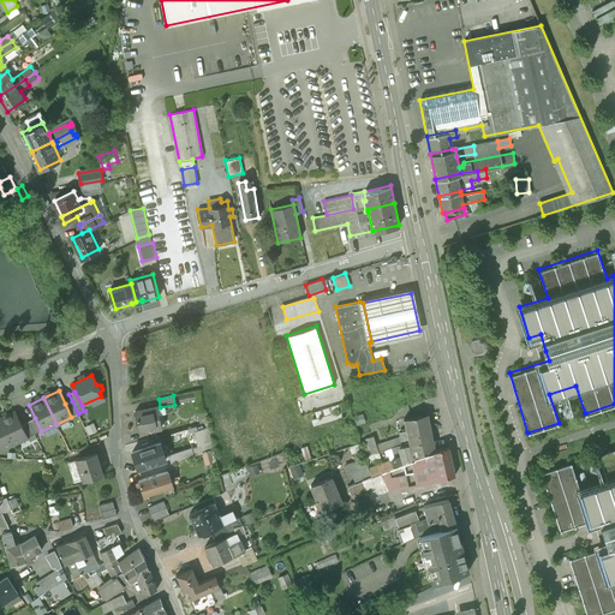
[(78,413),(72,401),(65,404),(71,417),(78,413)]
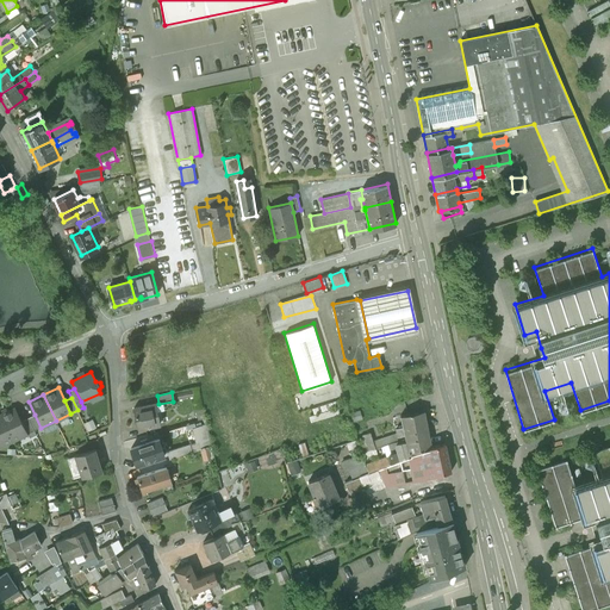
[(155,404),(134,409),(137,429),(160,424),(155,404)]
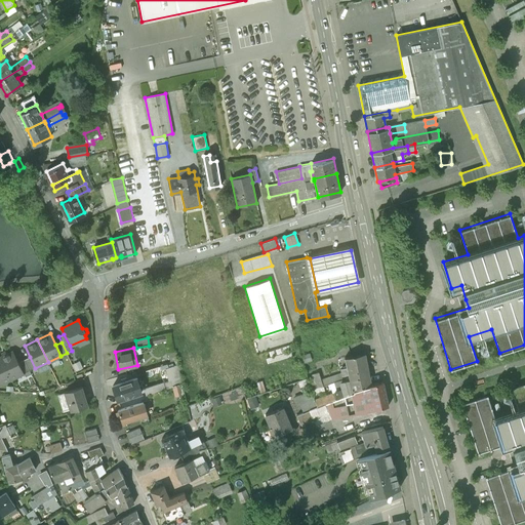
[(18,362),(13,351),(0,357),(11,379),(24,373),(18,362)]
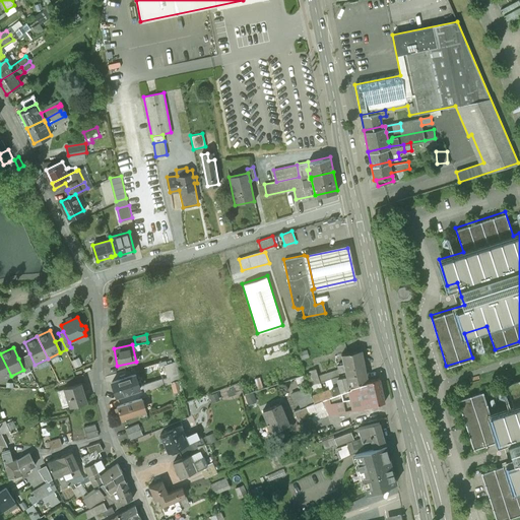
[(361,350),(341,354),(343,365),(340,366),(341,372),(345,371),(345,374),(346,377),(366,373),(361,350)]
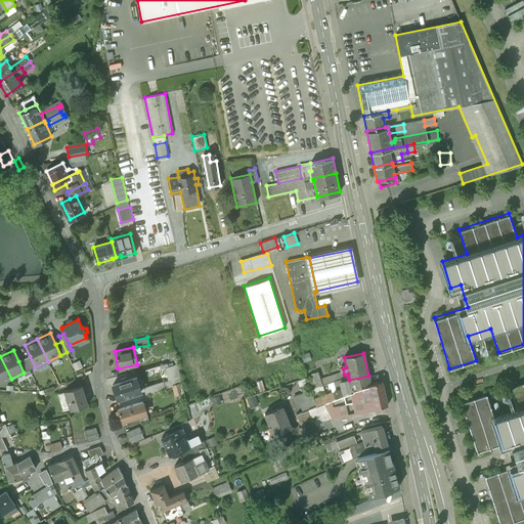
[(0,356),(0,384),(11,379),(0,356)]
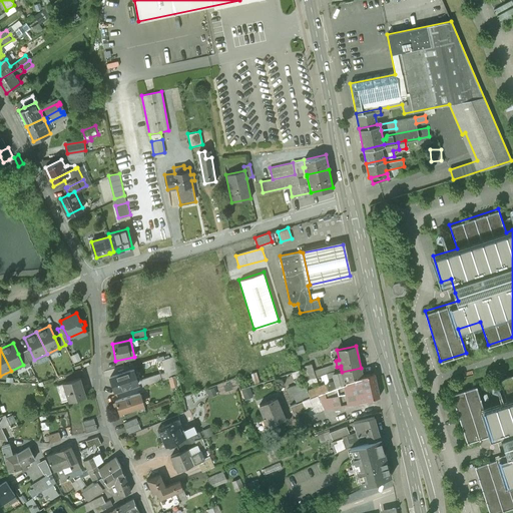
[(34,360),(29,349),(23,352),(29,363),(34,360)]
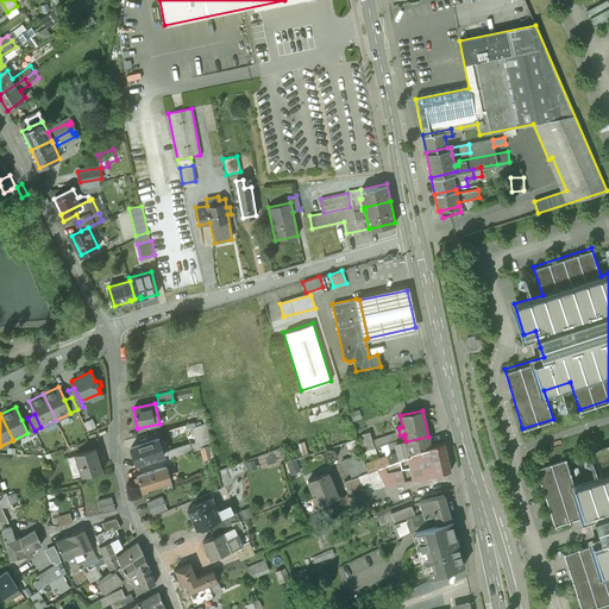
[(35,431),(27,418),(22,420),(27,433),(30,438),(36,434),(35,431)]
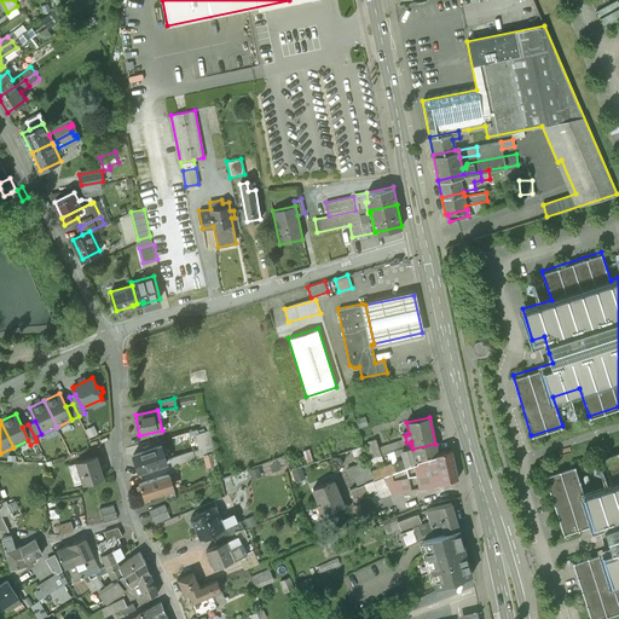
[(198,450),(213,446),(208,431),(195,434),(198,450)]
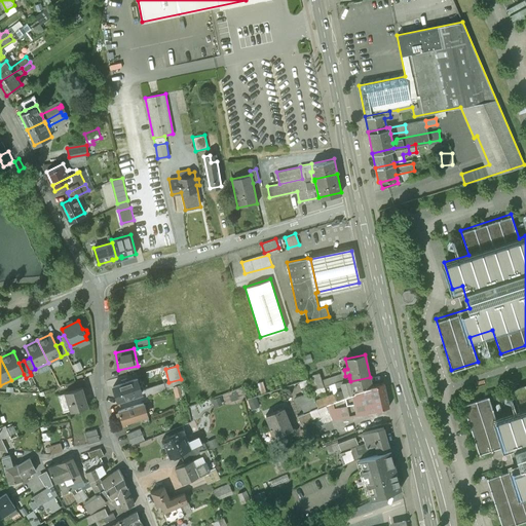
[(320,374),(312,375),(314,385),(312,385),(312,387),(315,387),(315,389),(323,388),(320,374)]
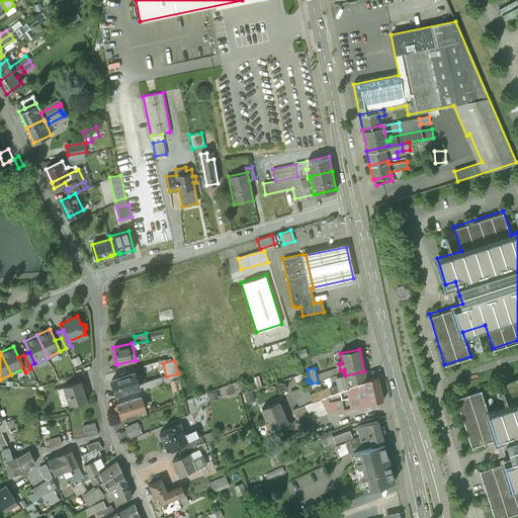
[(344,372),(341,373),(341,376),(336,378),(338,385),(339,391),(348,387),(348,385),(363,379),(364,380),(365,379),(364,371),(345,375),(344,372)]
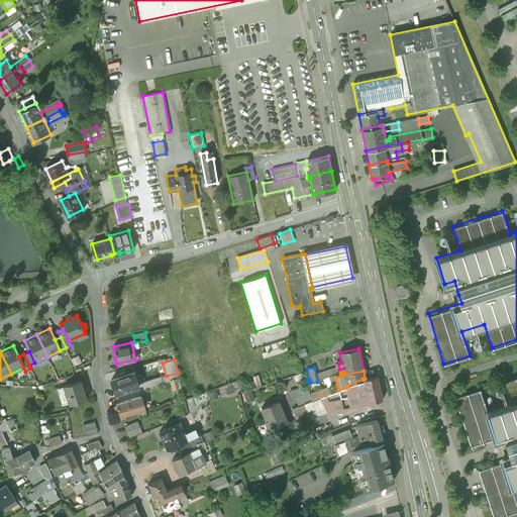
[(82,373),(65,379),(67,385),(80,381),(80,382),(84,380),(82,373)]
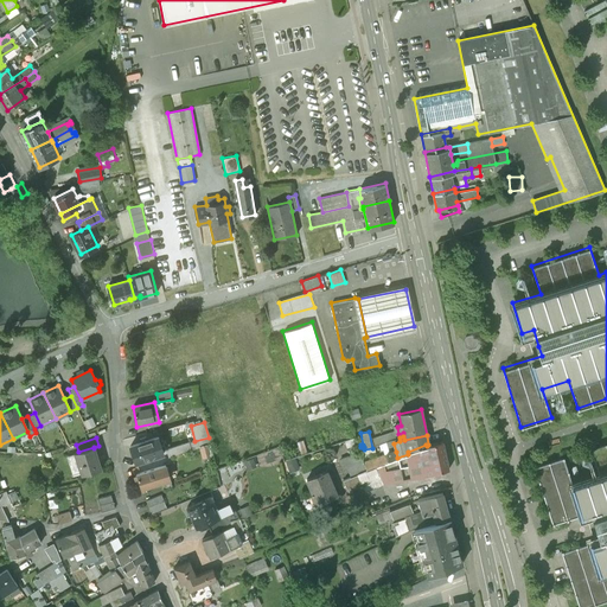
[(157,438),(131,447),(136,464),(163,454),(157,438)]
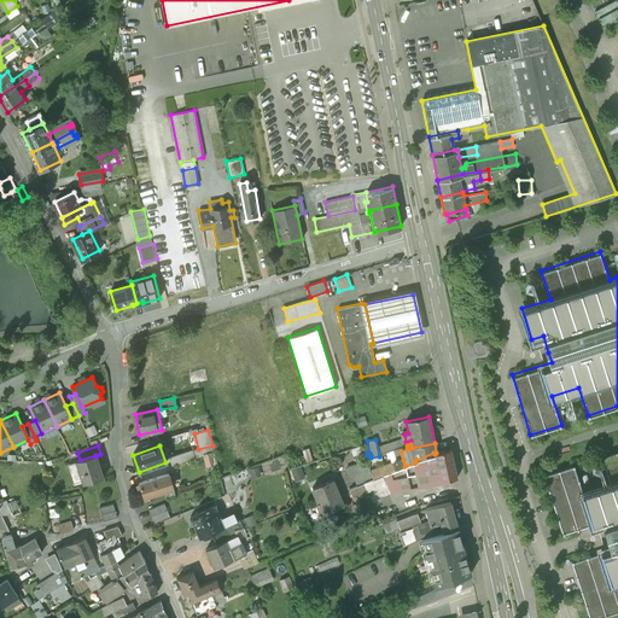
[(361,447),(350,450),(353,455),(356,454),(359,459),(360,459),(362,462),(366,460),(361,447)]
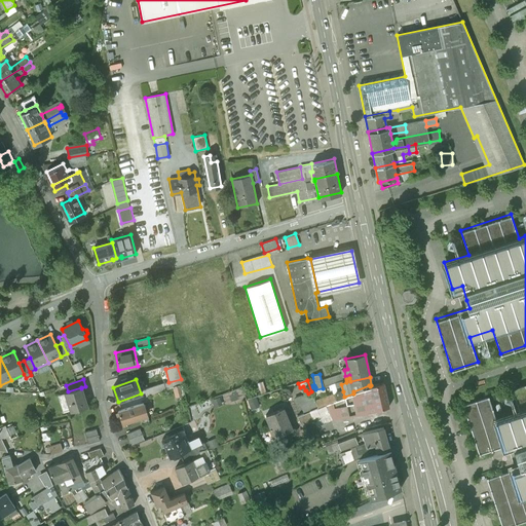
[(369,385),(353,391),(353,393),(344,397),(334,401),(337,406),(338,406),(343,416),(344,417),(389,407),(384,382),(372,385),(371,385),(370,386),(369,385)]
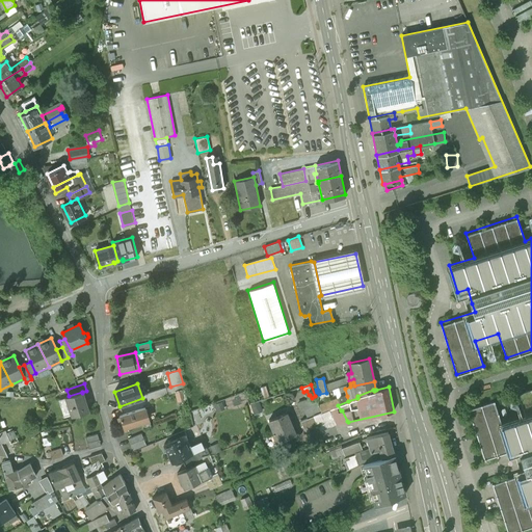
[(531,387),(531,388),(529,389),(530,389),(519,392),(517,392),(517,394),(522,404),(521,404),(522,406),(525,414),(524,414),(526,418),(514,421),(512,421),(513,422),(502,425),(502,424),(499,414),(498,411),(498,413),(495,401),(494,400),(493,400),(482,404),(481,403),(480,404),(470,407),(468,408),(469,410),(472,421),(472,422),(473,422),(476,432),(476,433),(476,434),(477,434),(480,445),(480,447),(484,457),(483,457),(484,459),(486,459),(485,457),(496,454),(497,455),(498,455),(498,454),(508,450),(509,452),(510,451),(510,450),(517,448),(517,449),(519,449),(523,460),(526,471),(525,472),(526,473),(519,475),(517,474),(516,474),(516,476),(506,479),(506,478),(504,478),(504,479),(494,482),(491,482),(493,484),(497,495),(496,495),(496,497),(497,497),(500,507),(500,509),(501,509),(504,520),(504,522),(508,531),(507,531),(511,531),(521,529),(521,530),(522,529),(531,525),(531,387)]
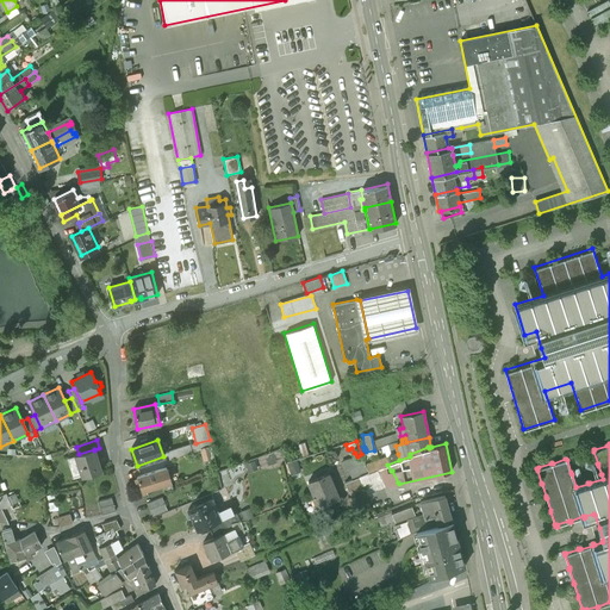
[(79,454),(75,455),(82,477),(101,471),(94,450),(94,449),(79,454)]
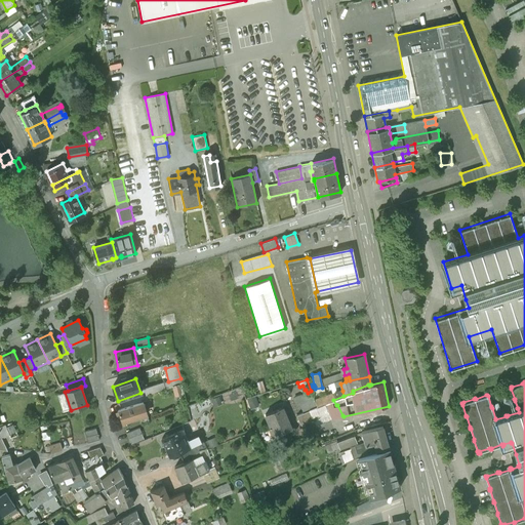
[(308,393),(294,398),(296,404),(300,403),(304,412),(316,407),(316,406),(314,401),(311,391),(308,393)]
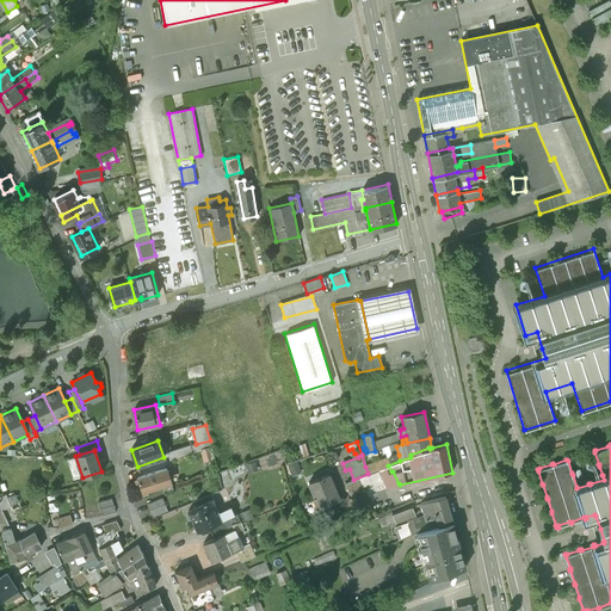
[(399,455),(365,467),(368,473),(377,470),(388,466),(400,461),(399,455)]
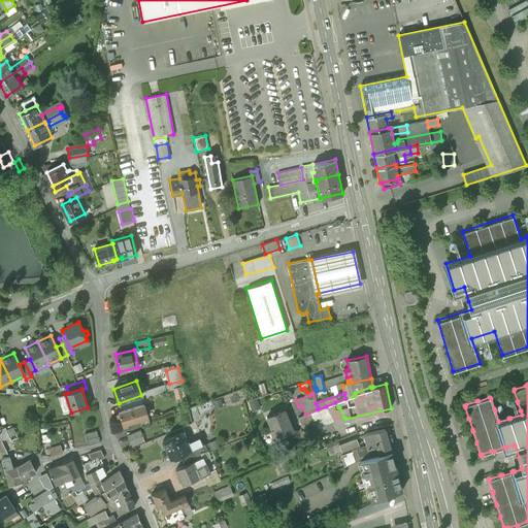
[(220,399),(212,401),(215,408),(223,406),(220,399)]
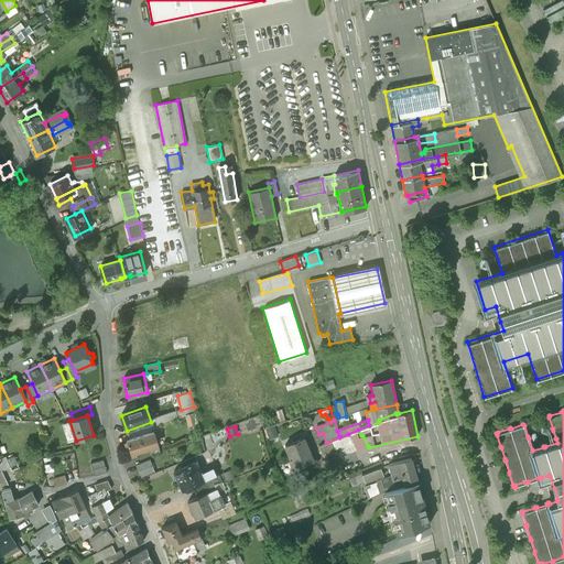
[(273,426),(266,429),(269,440),(278,436),(273,426)]
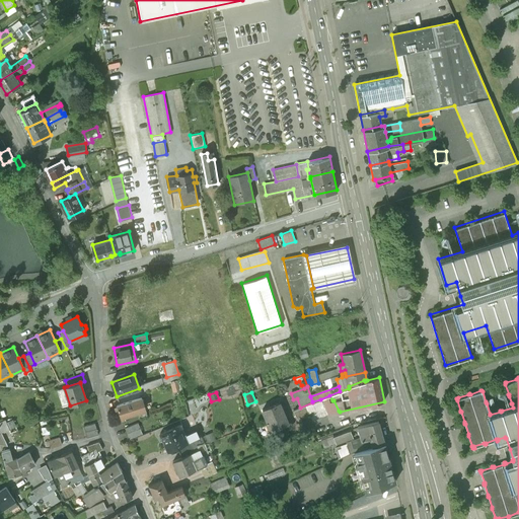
[(329,395),(320,399),(327,415),(339,411),(334,400),(332,400),(329,395)]
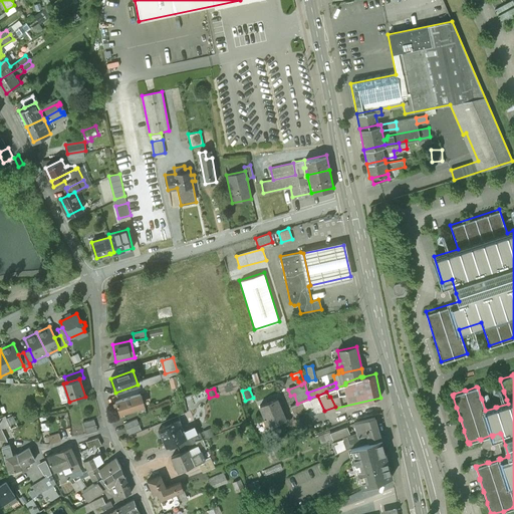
[(140,395),(117,402),(120,415),(137,410),(137,411),(144,409),(140,395)]
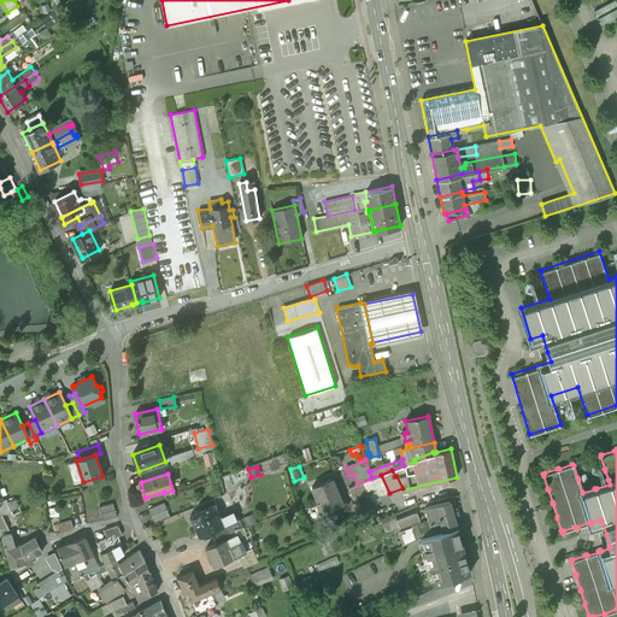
[(371,477),(371,479),(357,485),(348,488),(351,495),(364,491),(369,501),(389,493),(381,475),(371,477)]
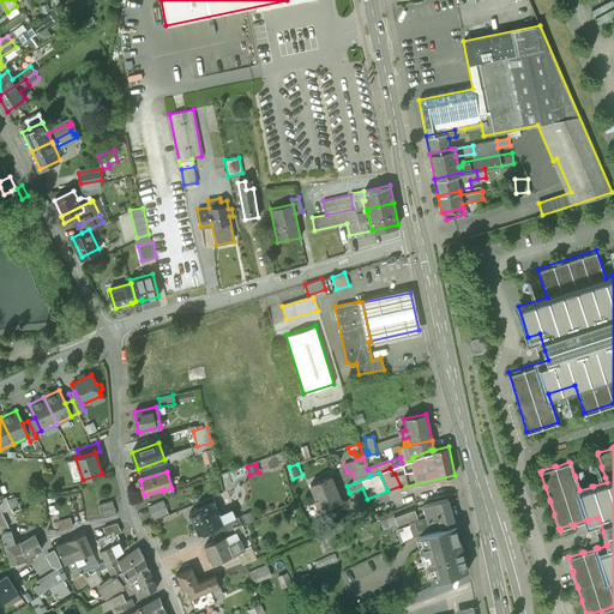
[(330,476),(311,486),(317,500),(307,505),(311,515),(341,501),(330,476)]
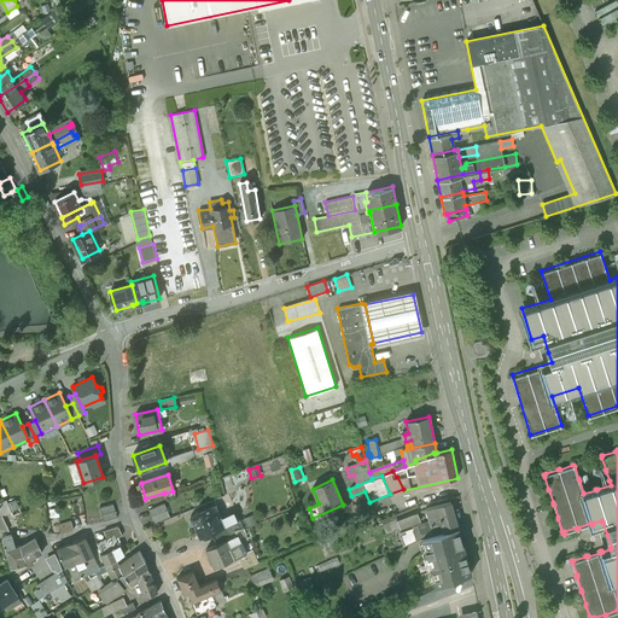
[(0,531),(9,535),(1,517),(4,516),(4,517),(11,513),(6,501),(0,503),(0,531)]
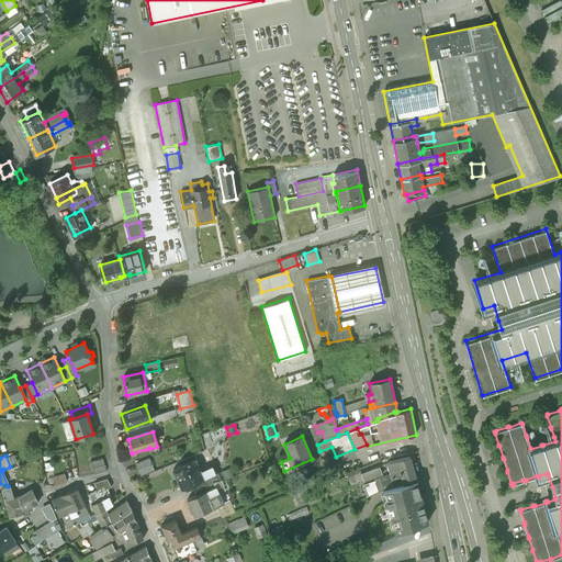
[(409,456),(388,462),(391,474),(386,476),(388,479),(382,481),(384,490),(416,480),(409,456)]
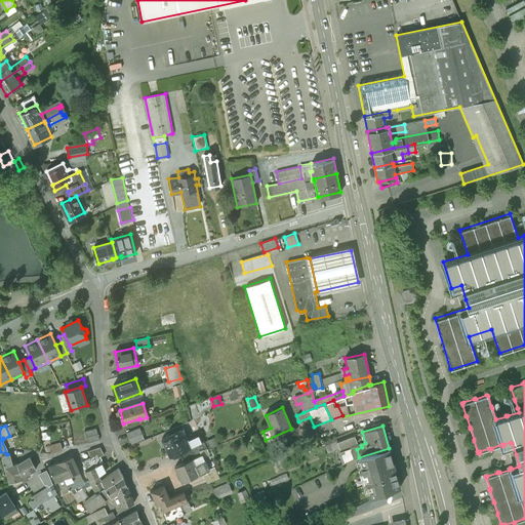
[(145,428),(124,436),(127,444),(148,435),(145,428)]
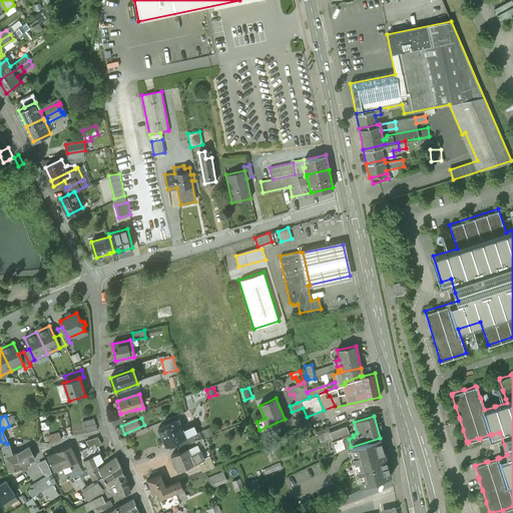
[(94,419),(83,422),(86,433),(97,430),(94,419)]
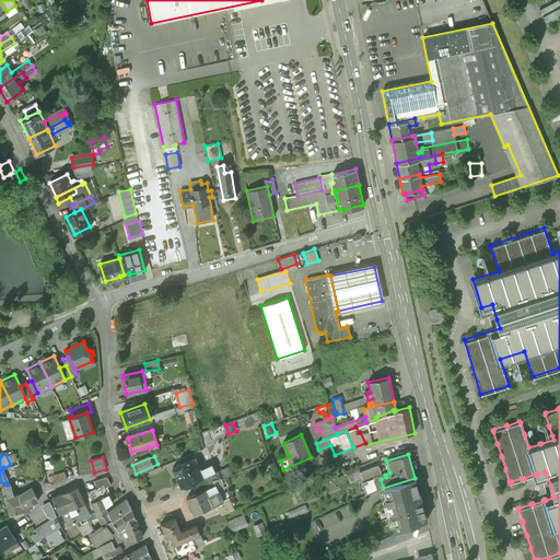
[(196,457),(173,468),(182,487),(193,482),(203,477),(198,466),(200,465),(196,457)]
